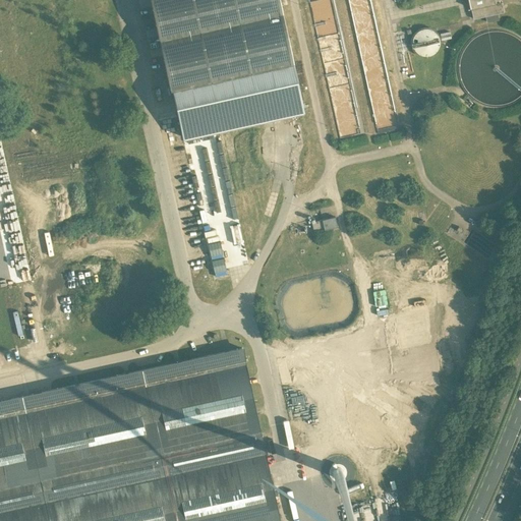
[(150,0),(170,87),(171,87),(182,137),(302,111),(291,60),(278,0),(150,0)]
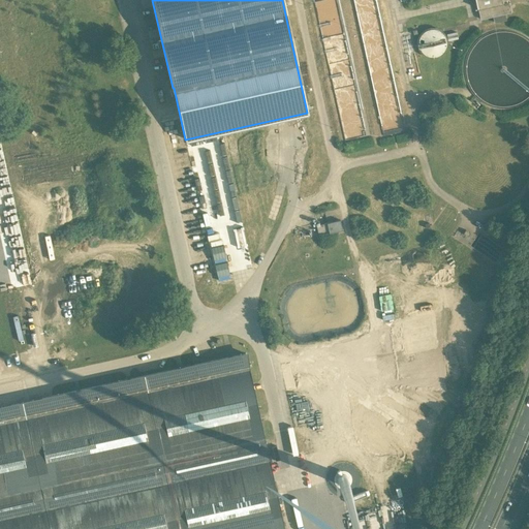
[(346,49),(337,0),(314,0),(325,53),(346,49)]
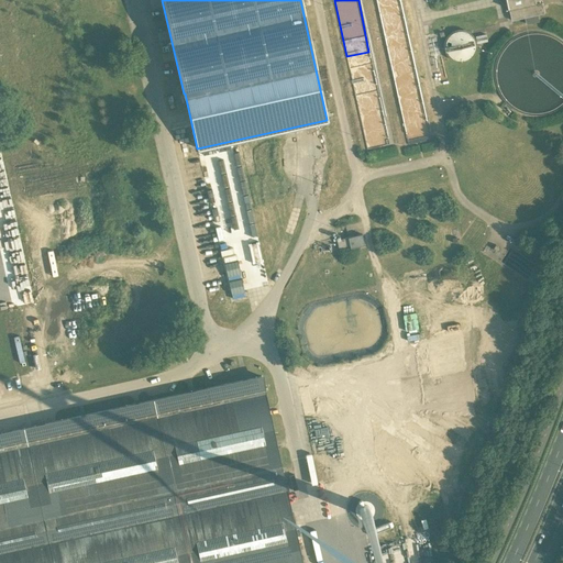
[(526,18),(527,24),(539,21),(538,14),(545,13),(542,0),(507,0),(512,20),(526,18)]
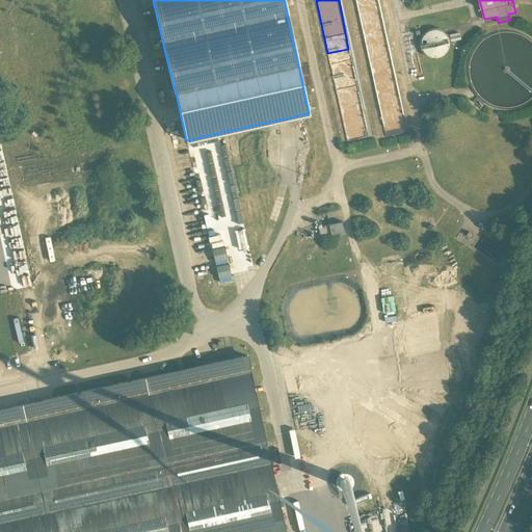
[(475,92),(494,105),(512,106),(529,100),(529,94),(531,94),(531,92),(529,84),(522,79),(524,76),(521,65),(519,64),(516,60),(511,60),(516,58),(521,51),(511,51),(510,50),(514,49),(525,49),(529,44),(526,42),(526,40),(524,33),(517,29),(500,28),(480,35),(470,51),(469,75),(475,92)]
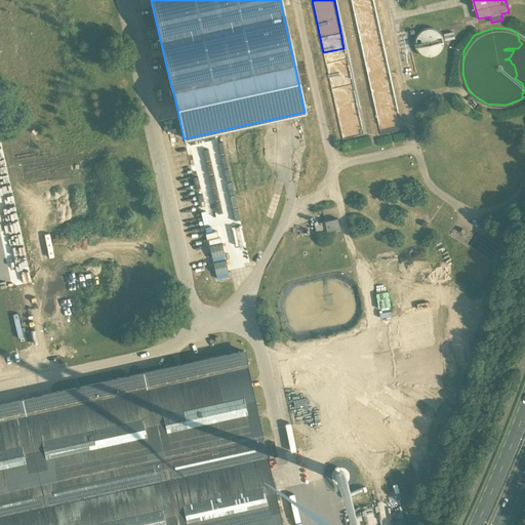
[(438,33),(421,30),(416,51),(434,54),(438,33)]
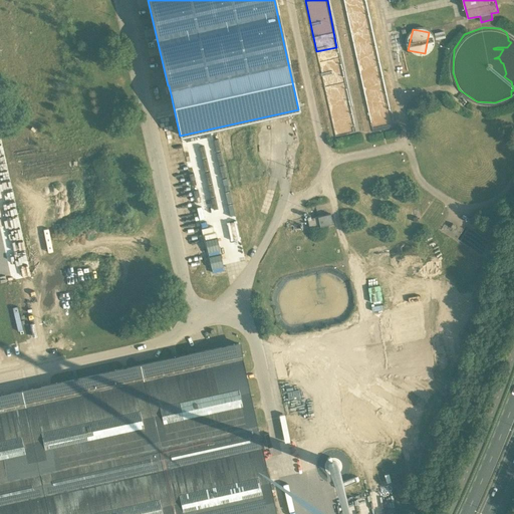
[(434,33),(435,39),(445,37),(444,31),(434,33)]
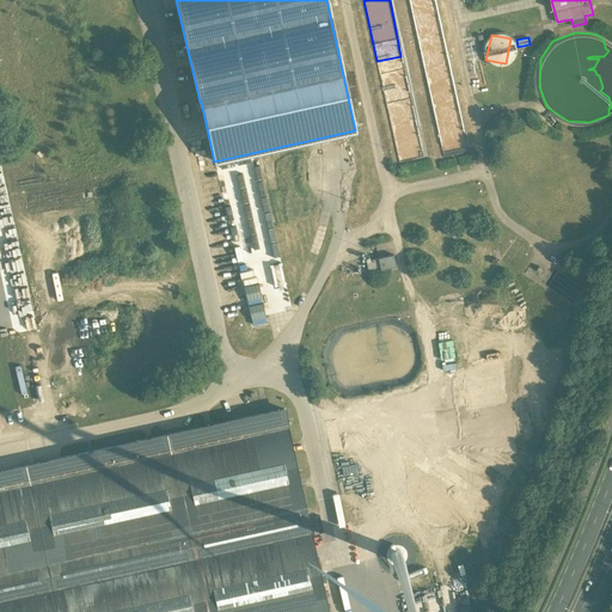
[(368,271),(381,269),(396,265),(393,254),(366,261),(368,271)]
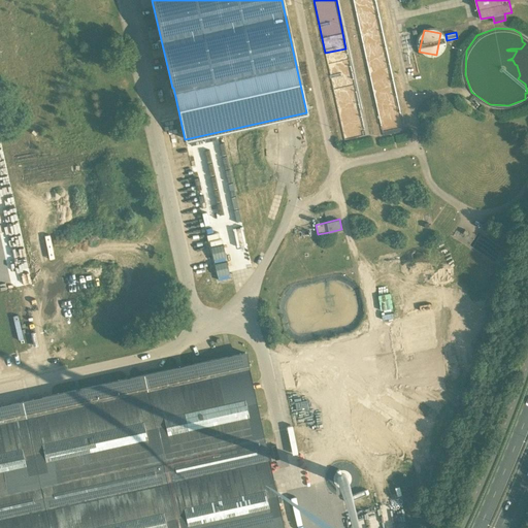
[(503,248),(494,262),(503,268),(513,254),(503,248)]
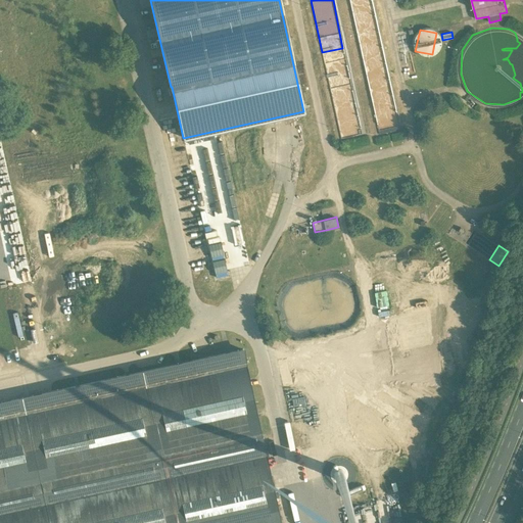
[(0,401),(0,522),(280,522),(242,348),(65,387),(14,398),(0,401)]
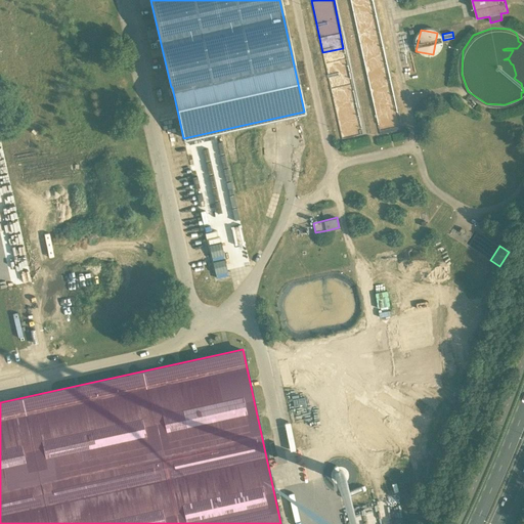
[(345,476),(345,475),(345,474),(345,473),(344,472),(343,471),(342,471),(341,470),(340,470),(339,470),(338,470),(337,471),(336,471),(336,472),(335,472),(335,473),(335,474),(334,475),(334,476),(335,477),(335,478),(335,479),(336,479),(336,480),(337,480),(338,481),(339,481),(340,481),(341,481),(342,480),(343,480),(344,479),(345,478),(345,477),(345,476)]
